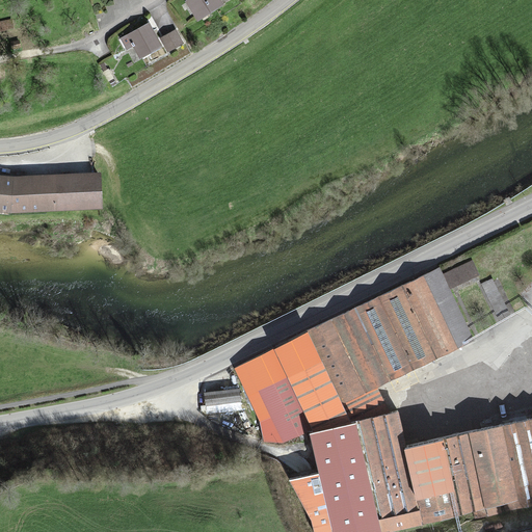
[(218,0),(191,0),(187,3),(197,20),(221,5),(218,0)]
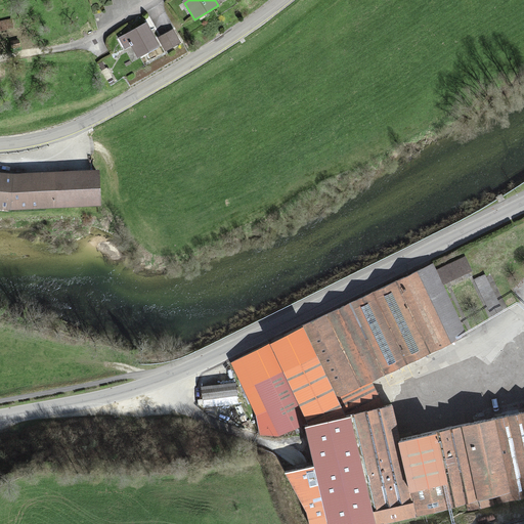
[(14,23),(4,24),(5,31),(15,30),(14,23)]
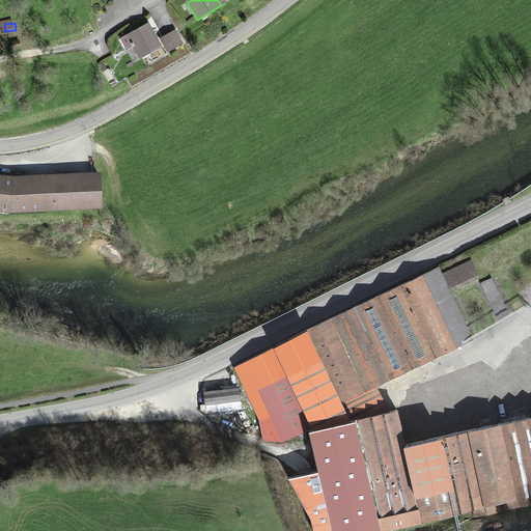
[(148,25),(118,40),(123,50),(132,46),(139,58),(160,46),(148,25)]
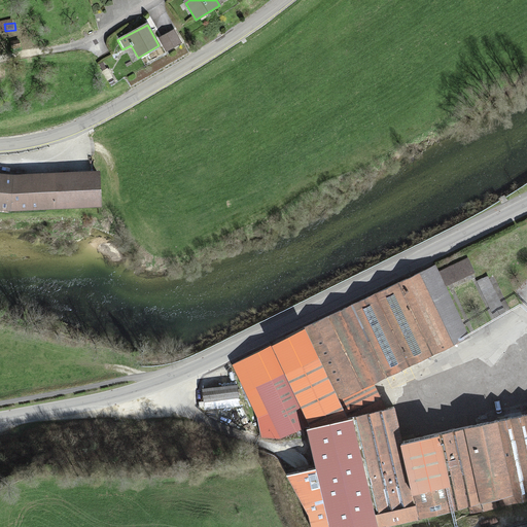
[(174,33),(161,41),(167,51),(180,43),(174,33)]
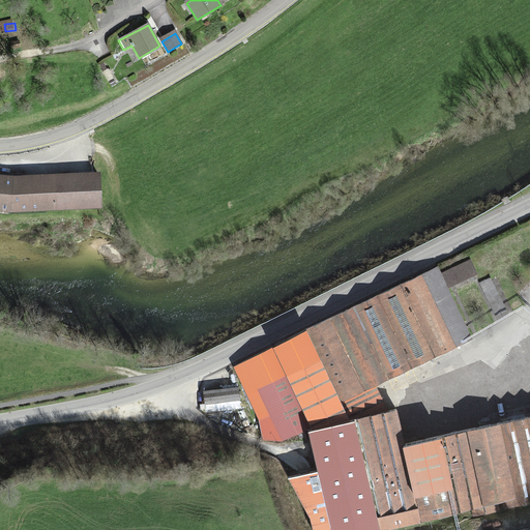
[(10,178),(7,212),(99,208),(98,175),(10,178)]
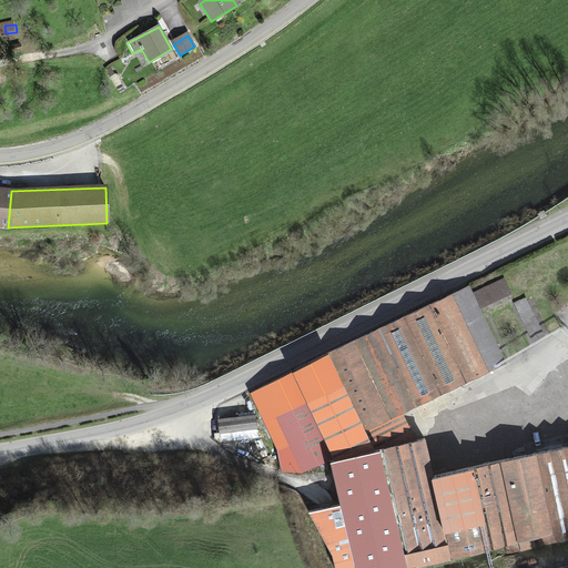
[(11,191),(0,189),(0,226),(8,227),(11,191)]
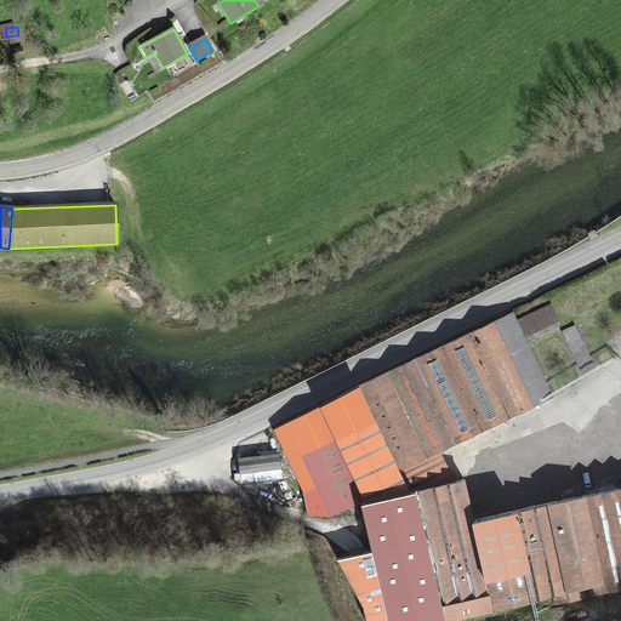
[(558,322),(550,305),(514,323),(523,339),(558,322)]
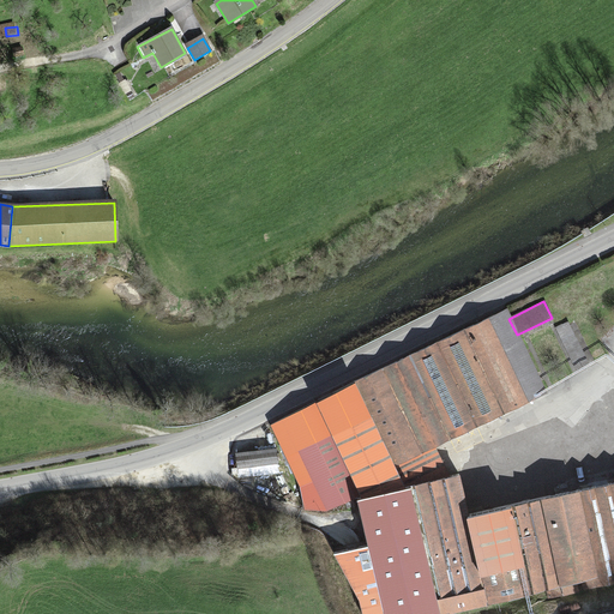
[(509,319),(505,311),(268,425),(298,486),(304,510),(325,512),(350,505),(348,499),(446,473),(435,449),(546,395),(517,335),(509,319)]
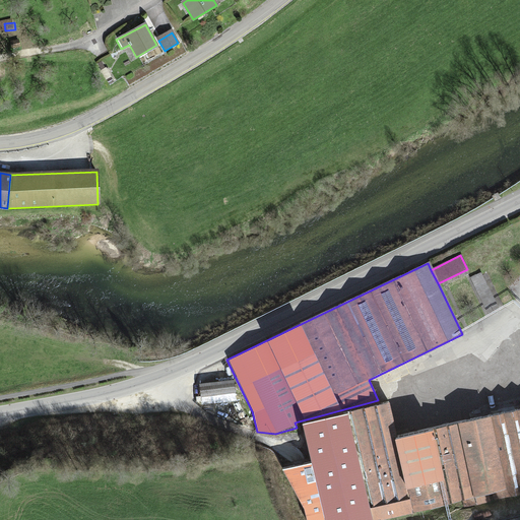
[(477,273),(468,277),(484,311),(494,306),(477,273)]
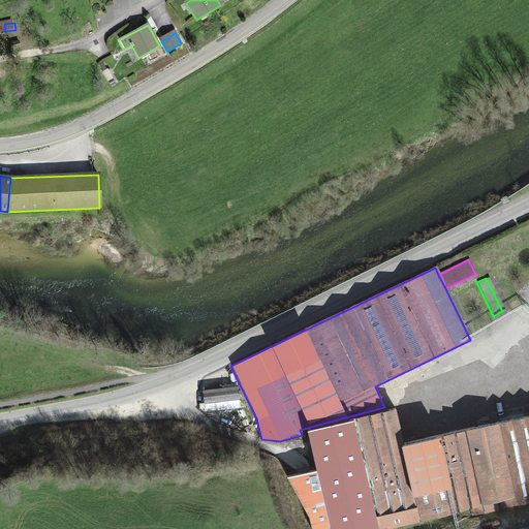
[(238,398),(237,386),(204,390),(205,402),(238,398)]
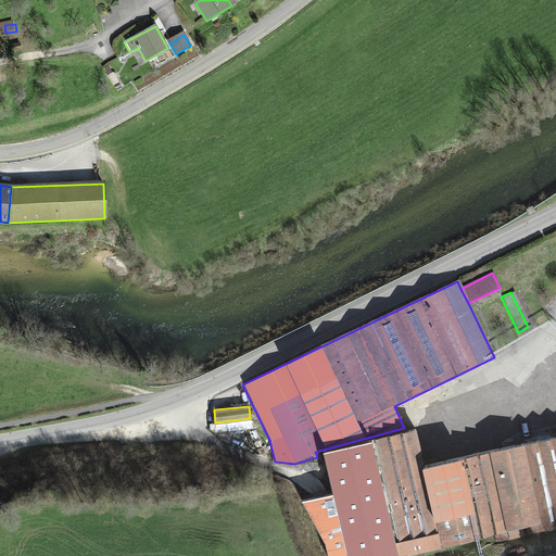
[(444,436),(451,462),(426,468),(416,429),(321,453),(331,493),(303,502),(329,555),(418,555),(500,538),(502,542),(555,528),(555,438),(483,455),(477,428),(444,436)]
